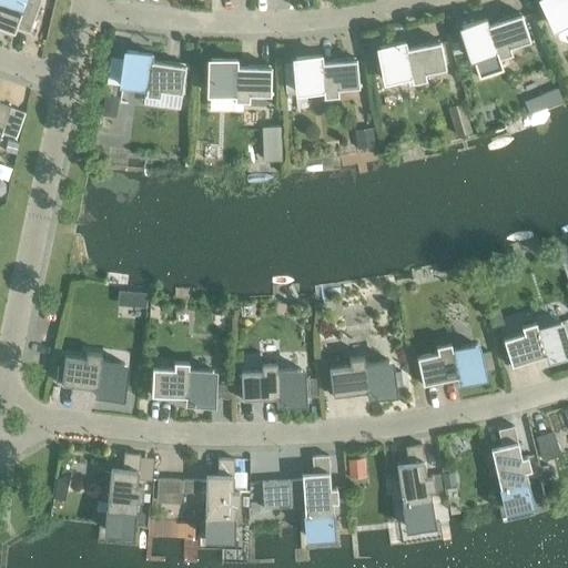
[(0,0),(0,28),(7,31),(9,26),(29,32),(39,3),(40,0),(0,0)]
